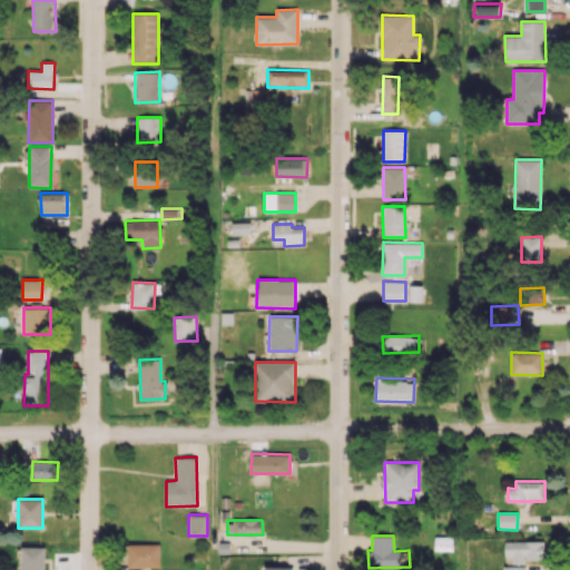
[(434,550),(452,549),(452,537),(434,538),(434,550)]
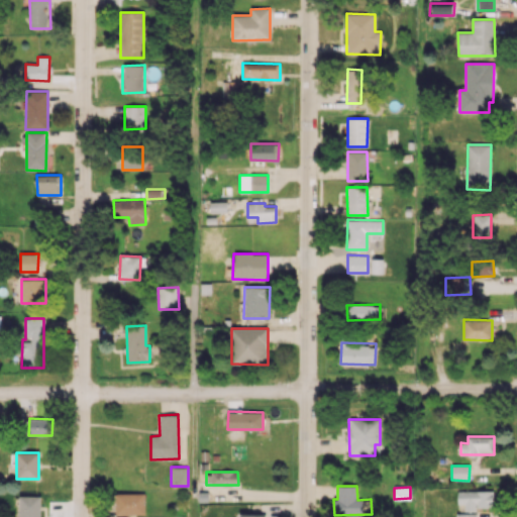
[(457,492),(458,504),(464,503),(464,512),(476,511),(476,508),(494,507),(494,490),(457,492)]
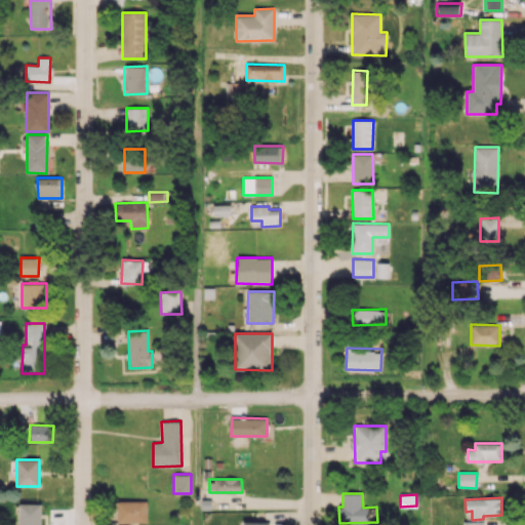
[(147,522),(147,500),(117,500),(117,523),(147,522)]
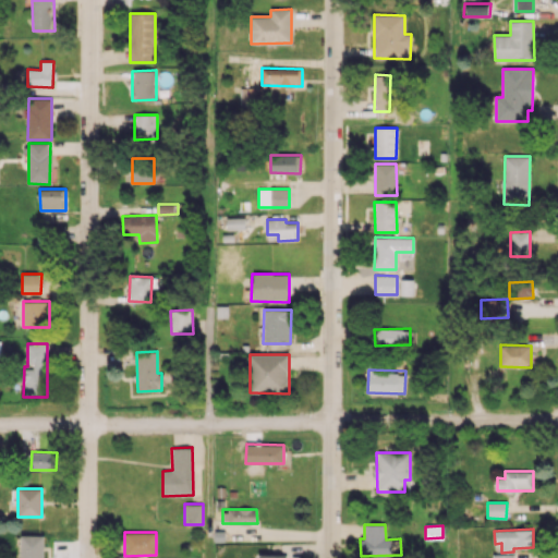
[(20,557),(43,557),(44,535),(21,535),(20,557)]
